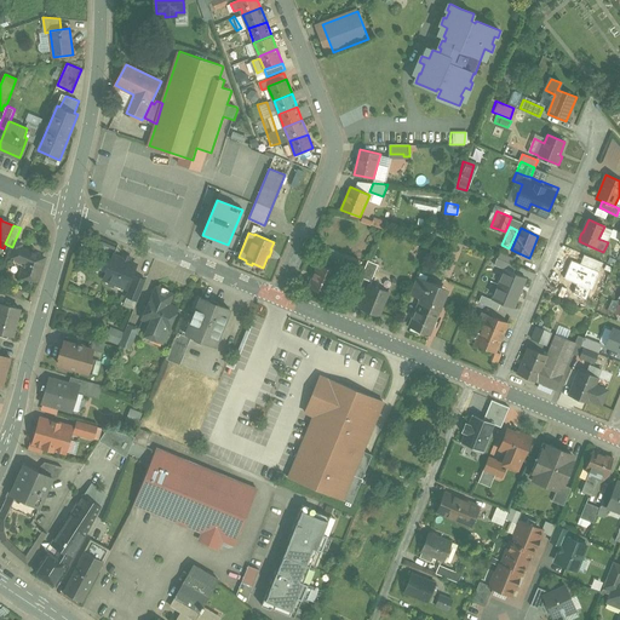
[(12,247),(9,256),(16,258),(21,247),(22,245),(15,241),(12,247)]
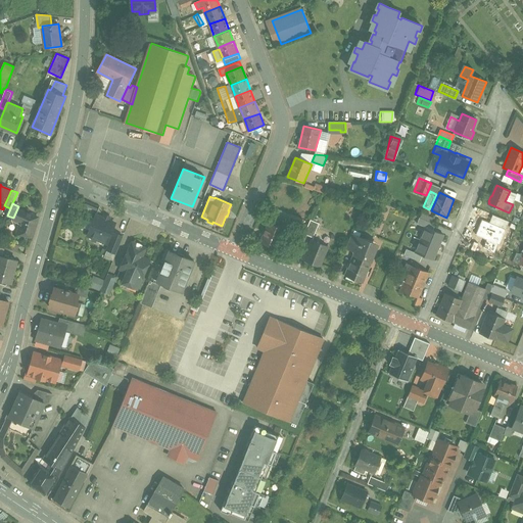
[(13,218),(12,221),(20,225),(18,234),(32,237),(38,218),(17,208),(13,218)]
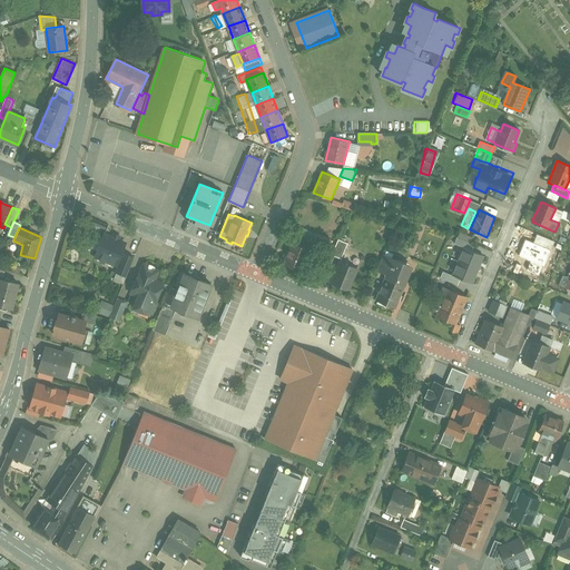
[(331,239),(316,234),(313,242),(328,248),(328,247),(330,248),(331,246),(328,246),(331,239)]
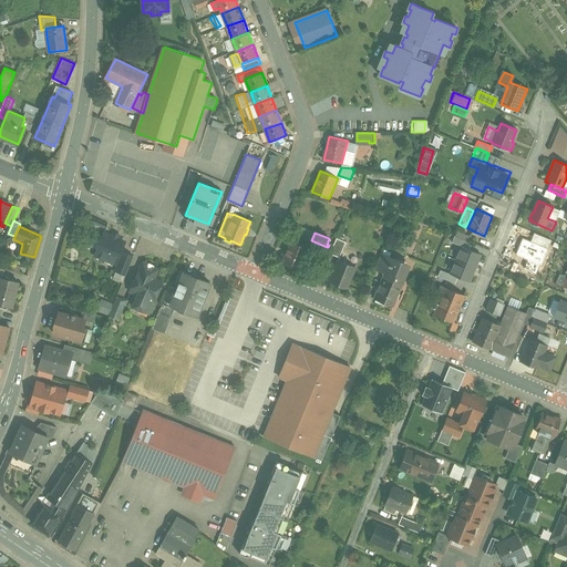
[(125,241),(104,234),(98,250),(103,253),(105,259),(111,261),(113,261),(117,263),(125,241)]
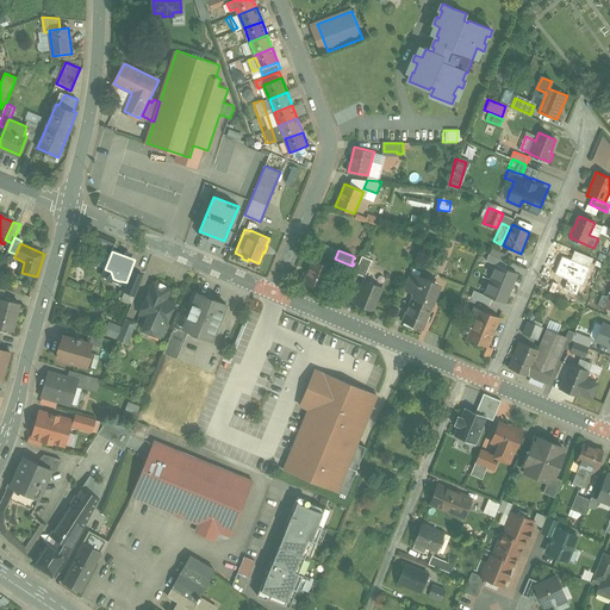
[(372,261),(362,256),(356,272),(366,277),(372,261)]
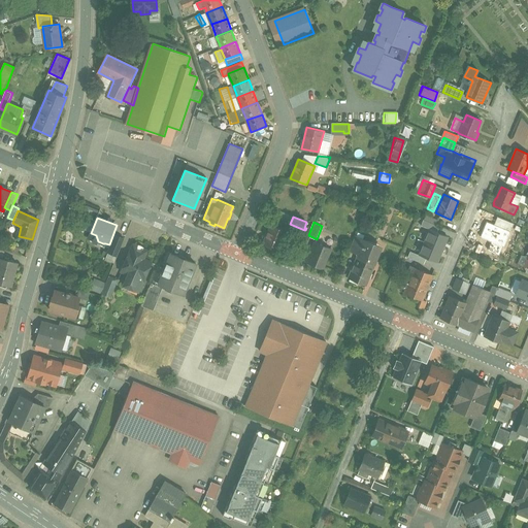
[(501,228),(486,223),(477,243),(492,249),(496,240),(504,244),(509,232),(500,229),(501,228)]
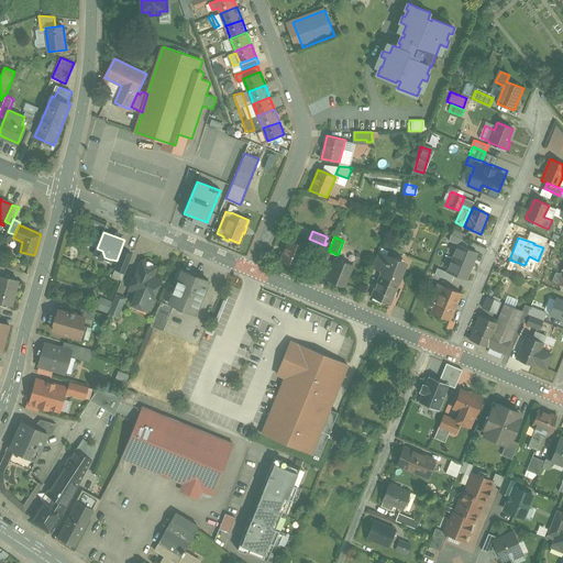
[(289,239),(280,260),(298,267),(307,246),(289,239)]
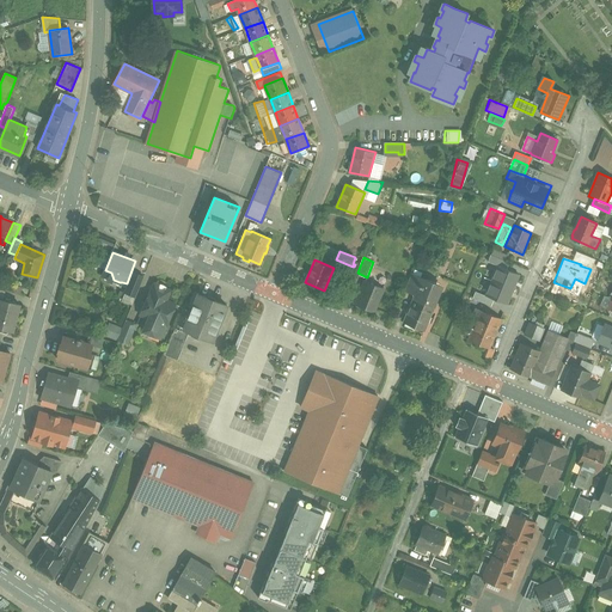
[(145,276),(134,273),(126,292),(136,297),(145,276)]
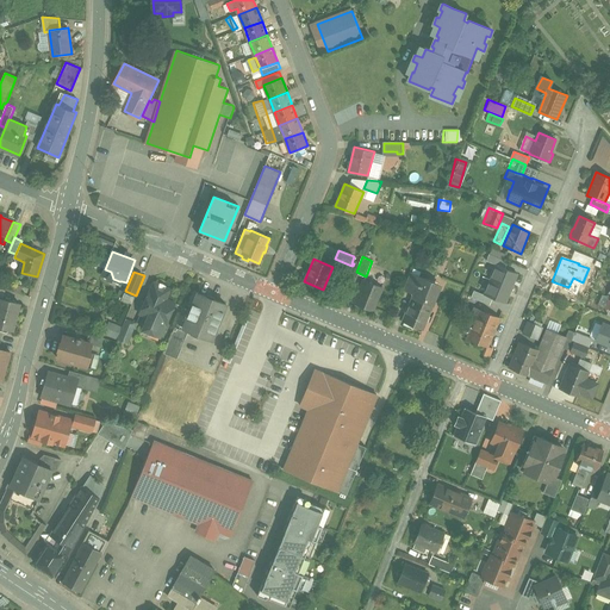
[(412,273),(405,291),(415,294),(419,284),(423,277),(412,273)]
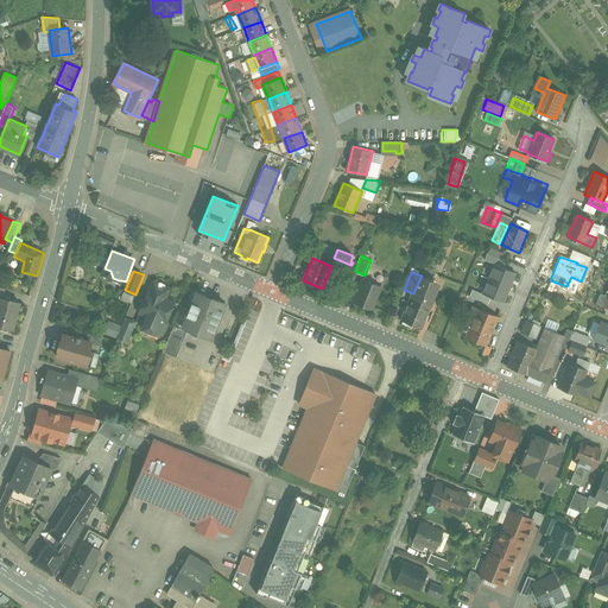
[(515,280),(498,273),(492,286),(510,295),(515,280)]
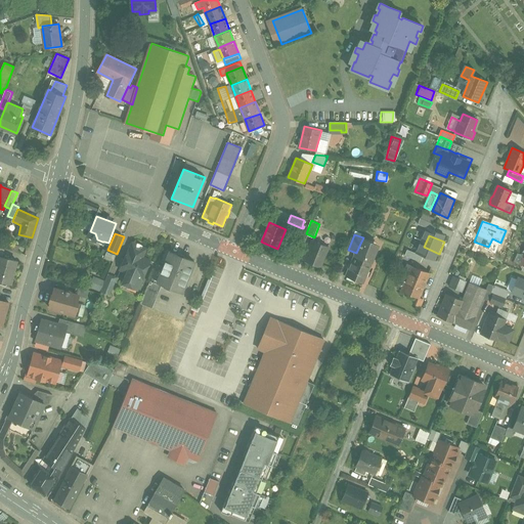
[(329,247),(313,241),(305,261),(320,267),(329,247)]
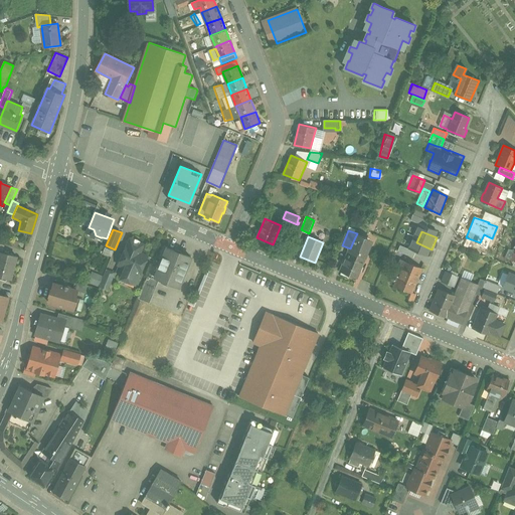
[(131,239),(128,247),(127,247),(120,265),(127,267),(126,270),(132,272),(128,281),(136,284),(141,272),(143,273),(146,266),(144,265),(148,256),(140,252),(144,244),(131,239)]
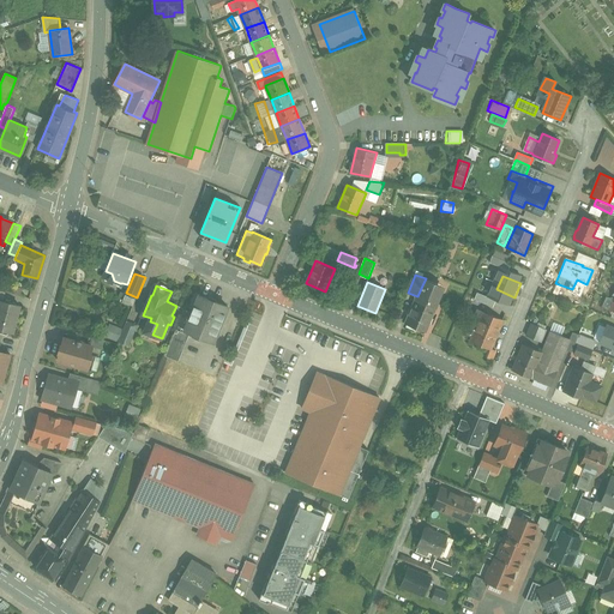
[(417,296),(416,300),(407,323),(408,324),(407,326),(415,330),(416,327),(426,331),(441,294),(422,286),(417,296)]
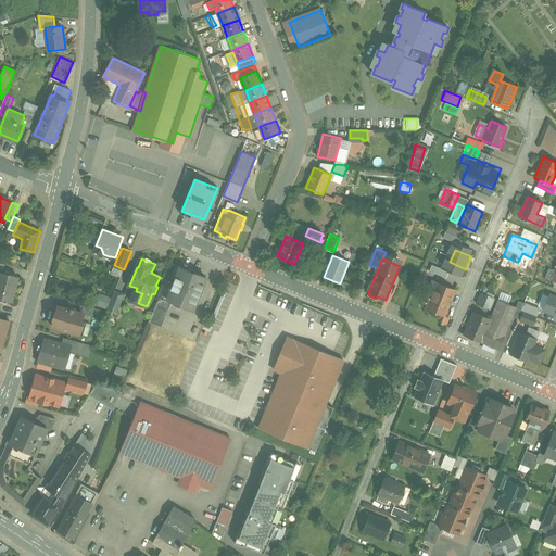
[(466,269),(450,262),(445,274),(462,280),(466,269)]
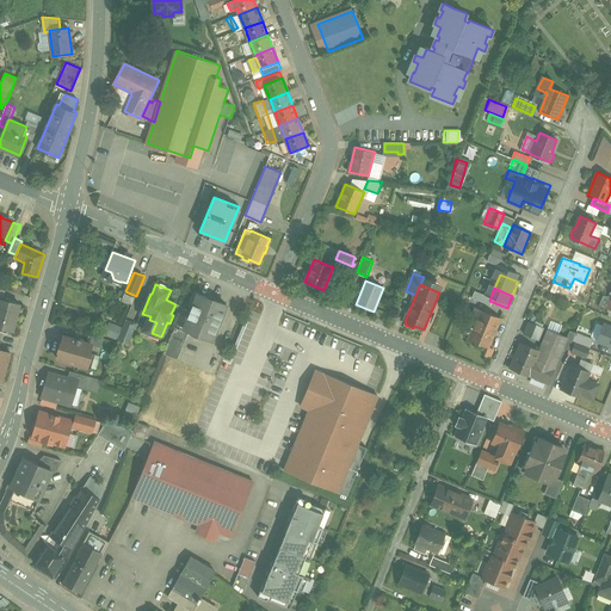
[(592,297),(569,288),(566,298),(587,307),(592,297)]
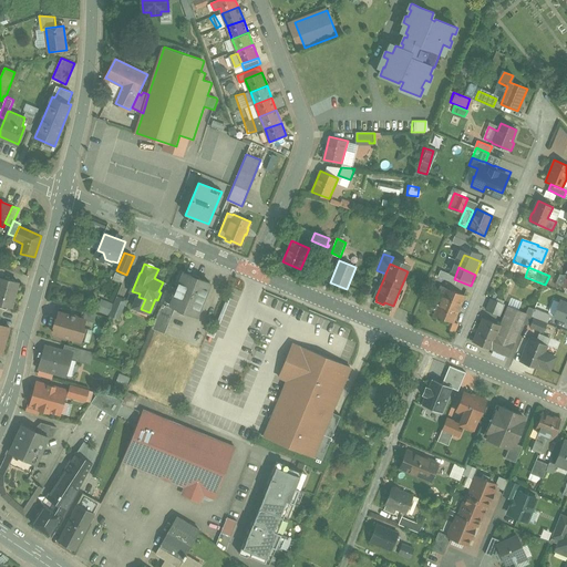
[(212,282),(185,272),(181,282),(179,281),(174,295),(175,295),(171,305),(172,305),(176,307),(197,316),(203,302),(204,302),(206,297),(212,282)]
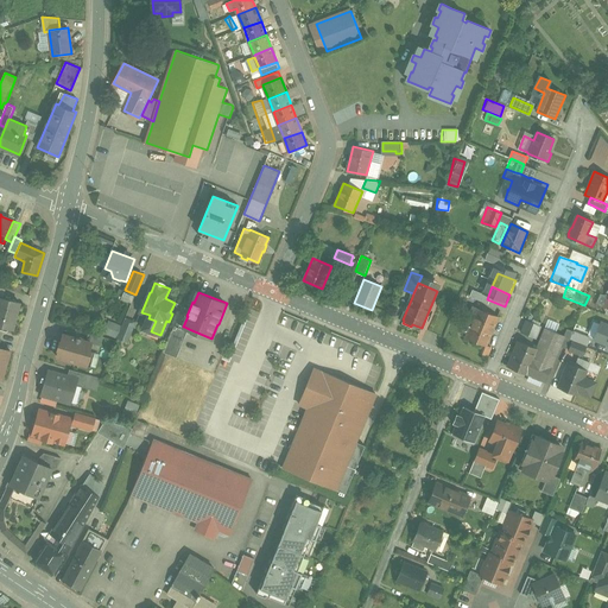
[(4,298),(0,297),(0,325),(13,329),(20,303),(4,298)]
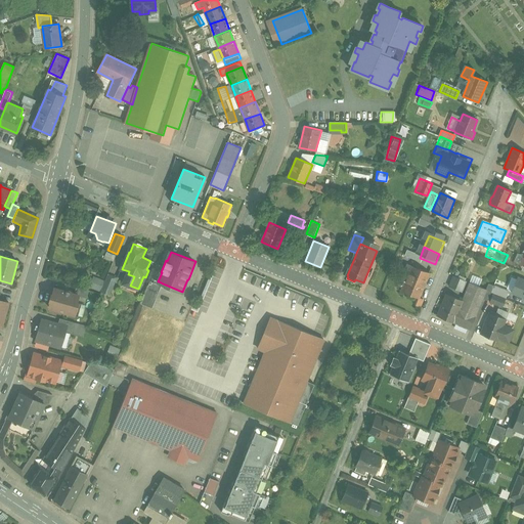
[(429,273),(411,266),(408,272),(403,270),(398,285),(402,287),(401,291),(419,298),(429,273)]
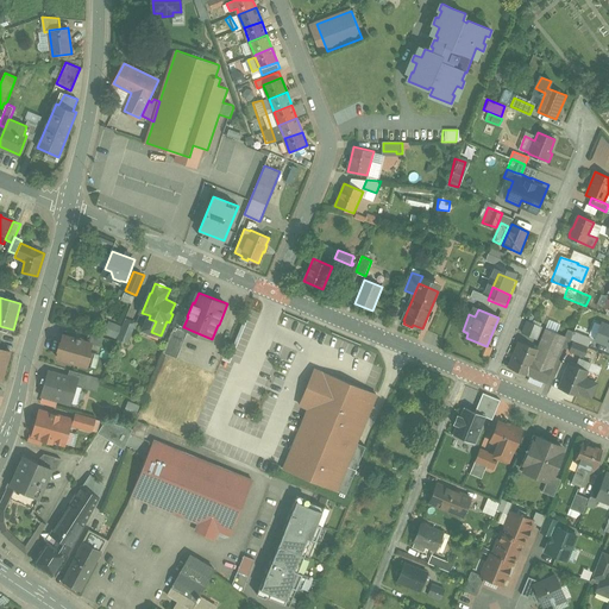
[(126,319),(118,339),(127,344),(136,322),(126,319)]
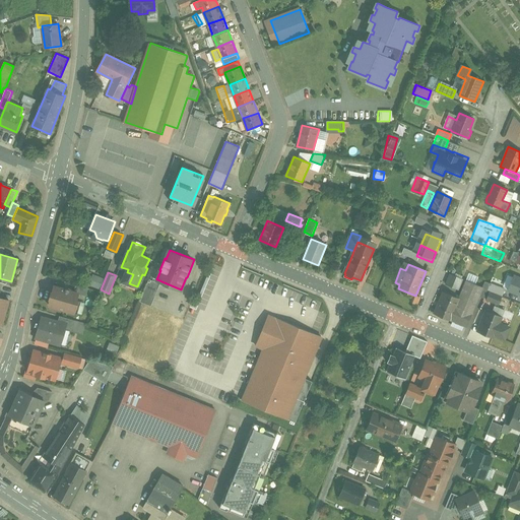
[(96,289),(101,278),(90,273),(85,284),(96,289)]
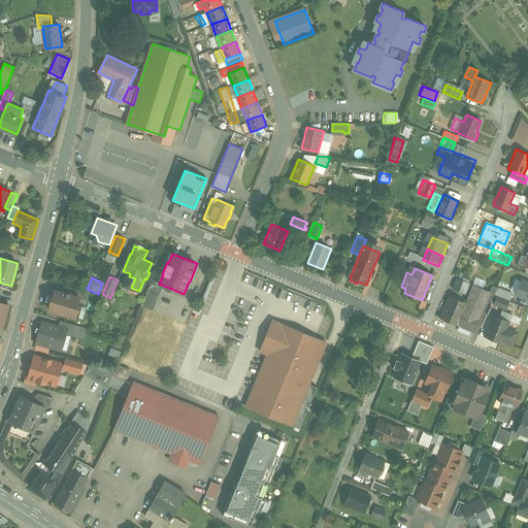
[(469,283),(458,278),(454,289),(465,294),(469,283)]
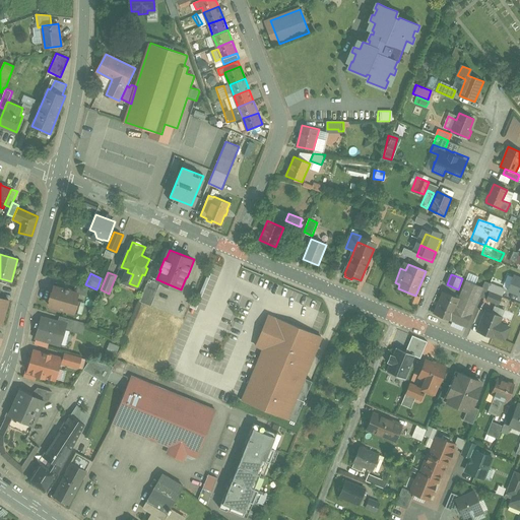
[(156,281),(149,279),(140,302),(151,306),(161,281),(157,279),(156,281)]
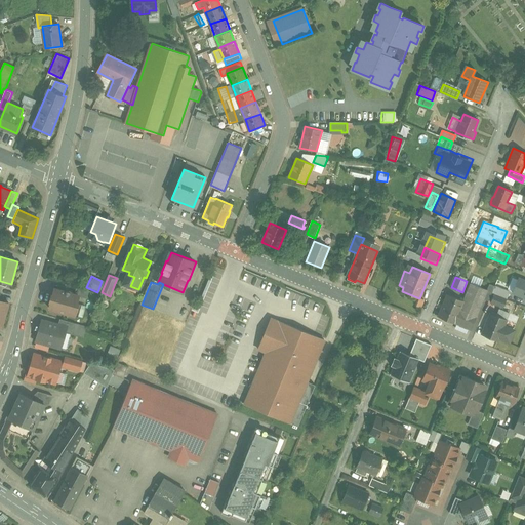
[(487,289),(471,283),(463,301),(454,323),(471,330),(484,299),(488,290),(487,289)]
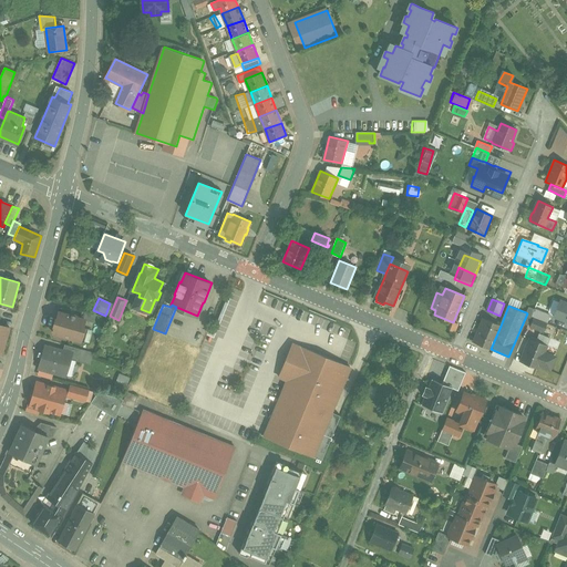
[(535,309),(529,307),(526,312),(527,313),(523,323),(528,326),(535,309)]
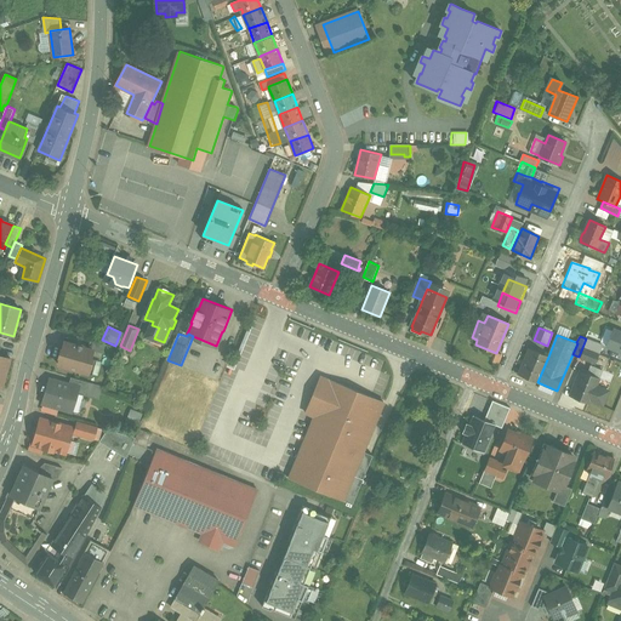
[(107,345),(91,340),(89,348),(93,351),(103,354),(107,345)]
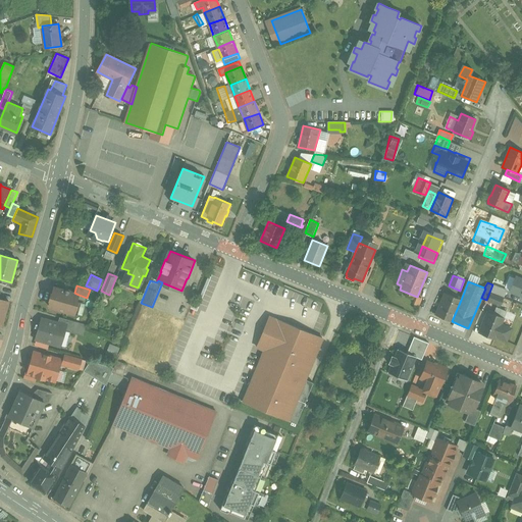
[(64,290),(55,288),(53,294),(52,294),(50,300),(51,300),(49,306),(74,314),(79,302),(76,301),(79,295),(74,293),(70,292),(71,291),(65,289),(64,290)]
